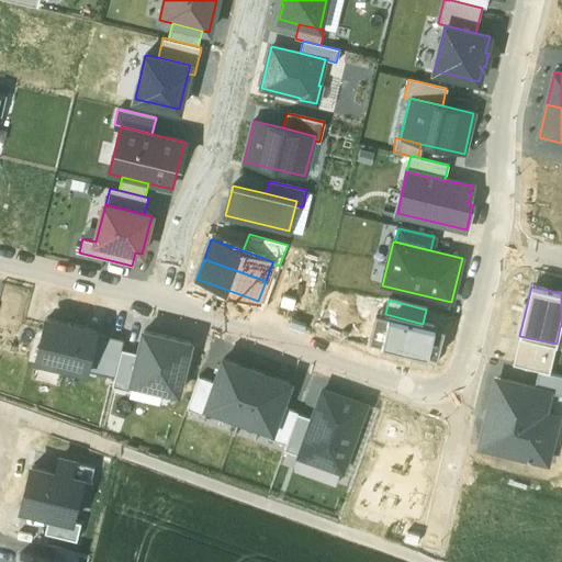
[(423,324),(385,314),(375,313),(370,341),(379,344),(436,364),(445,329),(423,324)]
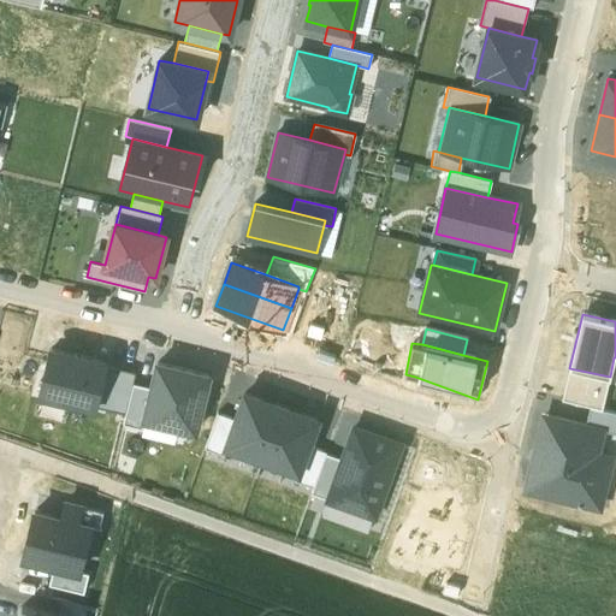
[(40,394),(95,407),(105,366),(106,362),(51,349),(40,394)]
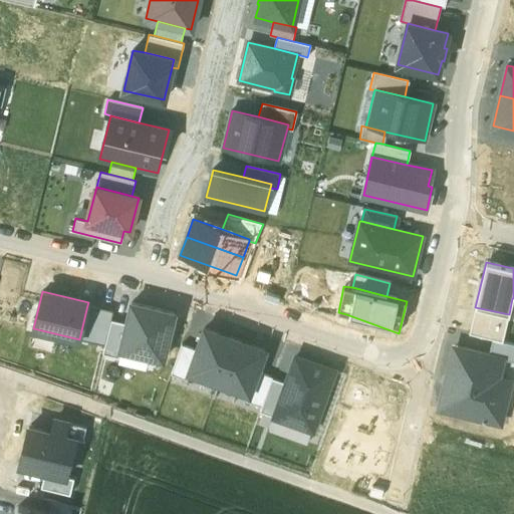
[(132,303),(126,323),(120,350),(163,359),(173,313),(132,303)]
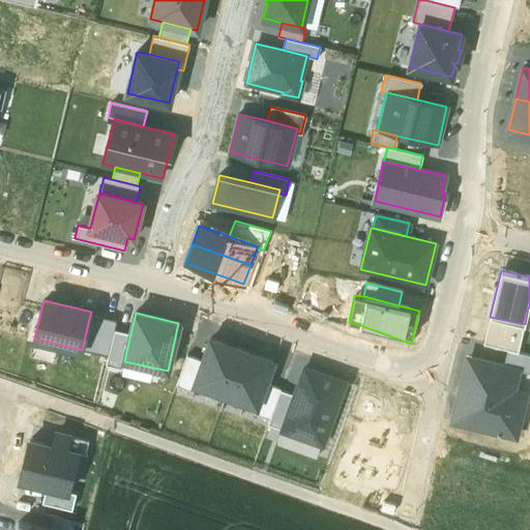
[(82,350),(107,356),(113,329),(116,321),(90,315),(82,350)]
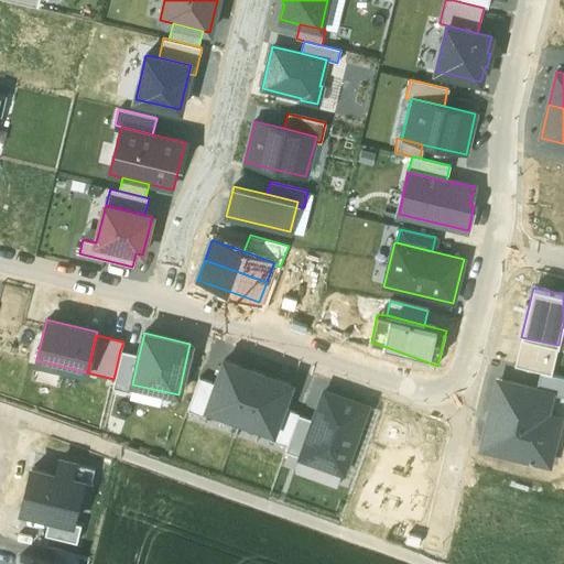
[(540,372),(551,376),(559,345),(521,337),(514,367),(540,372)]
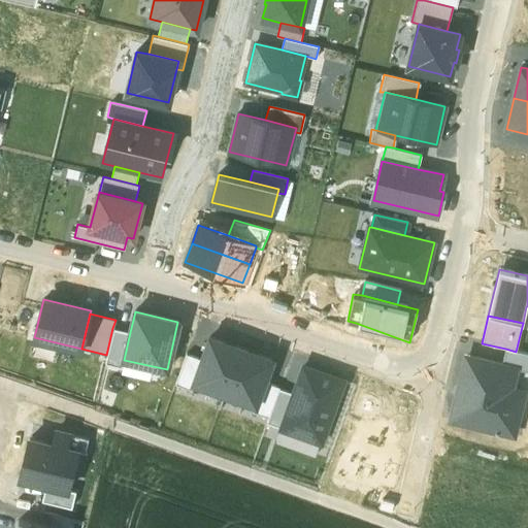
[(130,332),(112,328),(106,355),(105,363),(123,367),(124,360),(130,332)]
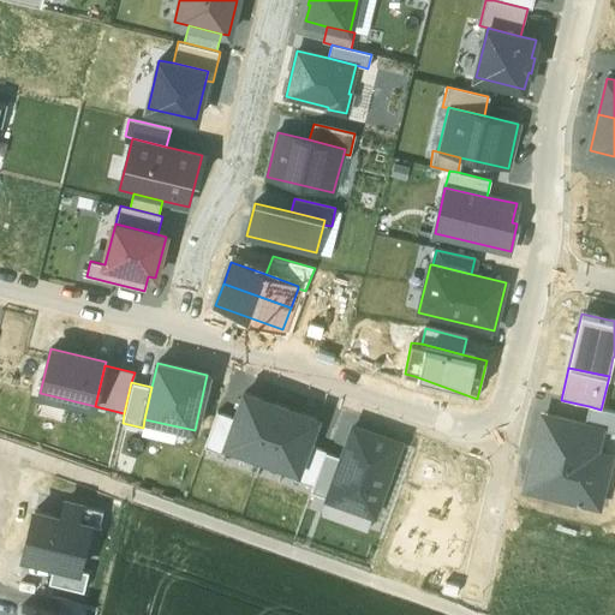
[(226,445),(262,458),(281,406),(245,393),(234,418),(226,445)]
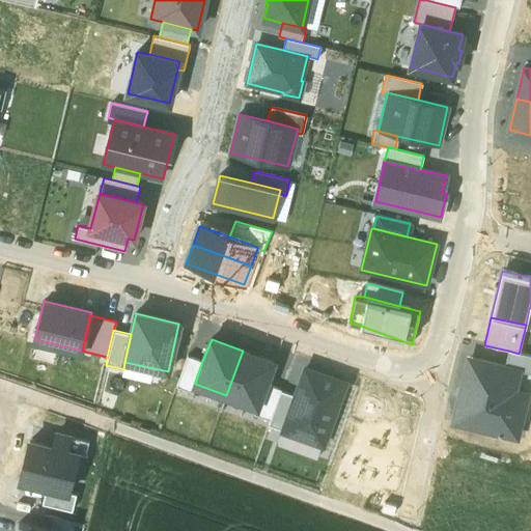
[(243,351),(226,395),(257,407),(266,384),(274,362),(243,351)]
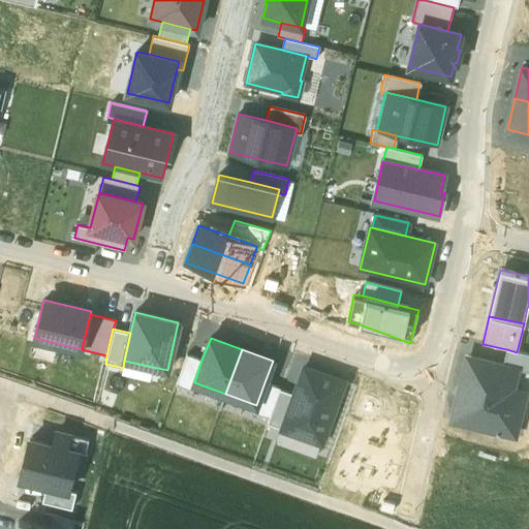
[(506,349),(502,366),(517,369),(528,372),(528,354),(517,352),(506,349)]
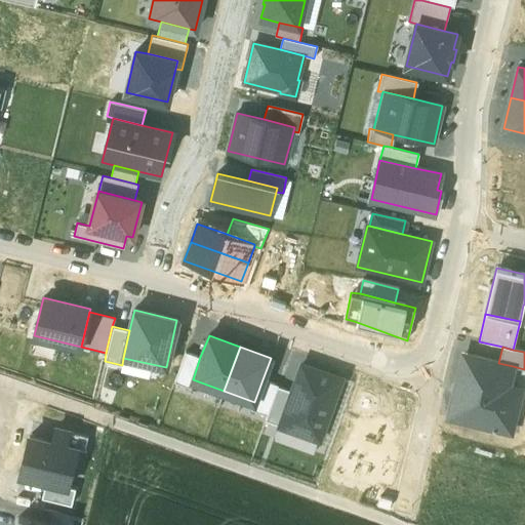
[(174,382),(190,389),(193,379),(200,357),(186,352),(174,382)]
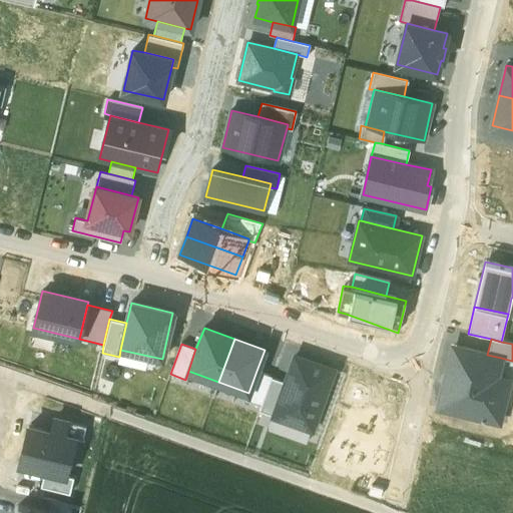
[(487,355),(460,348),(450,389),(443,388),(437,408),(484,420),(499,423),(505,400),(496,397),(493,392),(501,358),(487,355)]
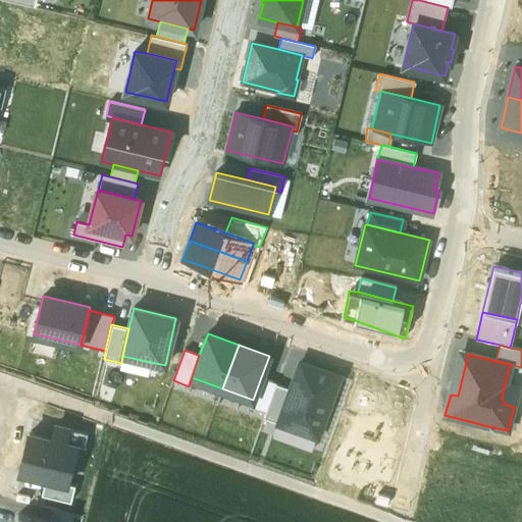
[(300,362),(290,389),(277,423),(316,437),(317,438),(340,376),(300,362)]
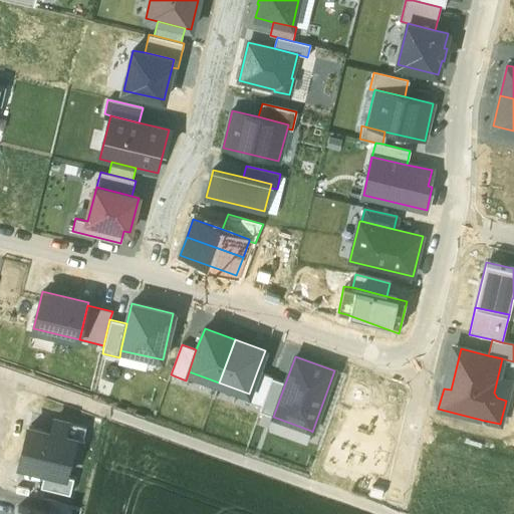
[(272,377),(257,371),(249,394),(246,402),(261,407),(271,378),(272,377)]
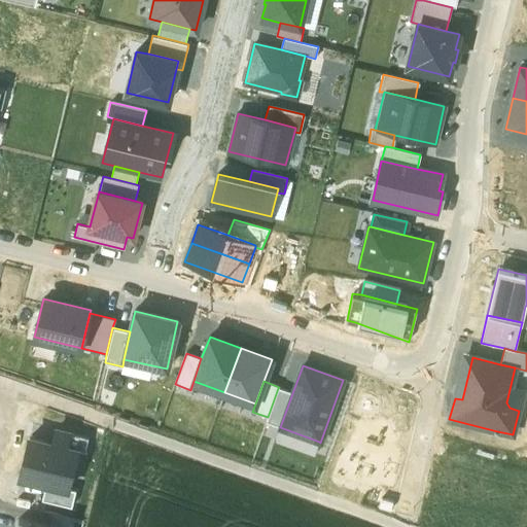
[(292,393),(278,388),(268,417),(266,422),(280,427),(292,393)]
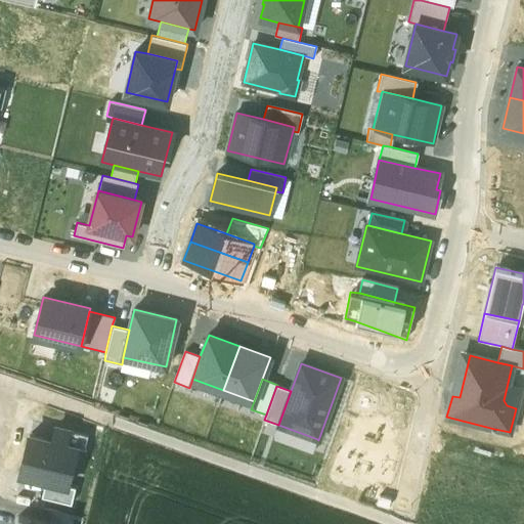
[(317,439),(278,425),(273,438),(312,452),(317,439)]
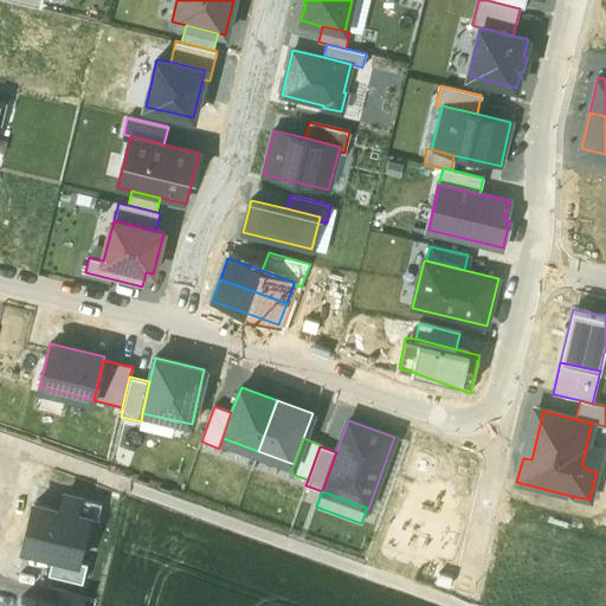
[(60,510),(89,517),(97,519),(101,503),(64,494),(60,510)]
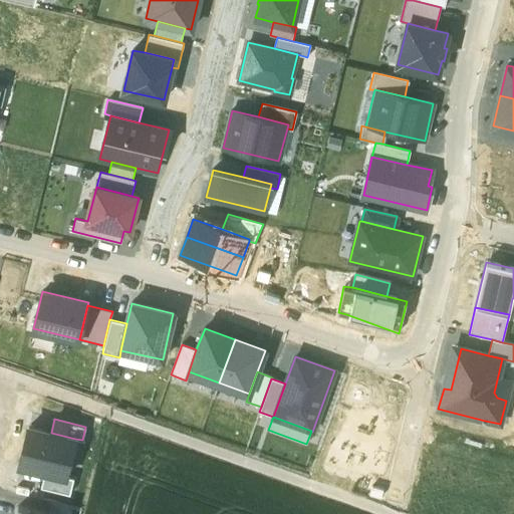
[(44,472),(66,477),(75,439),(51,433),(28,428),(19,466),(44,472)]
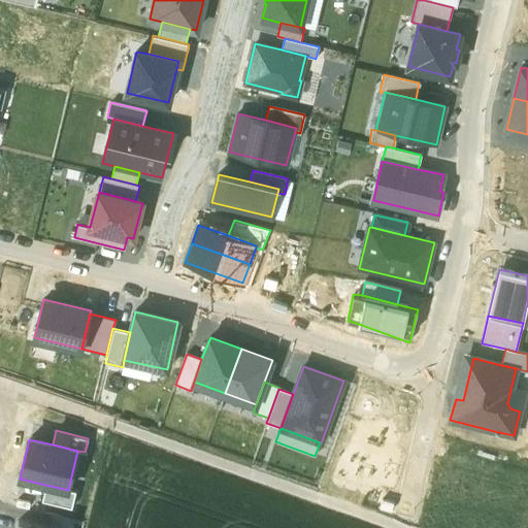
[(41,501),(72,508),(75,492),(68,490),(45,485),(41,501)]
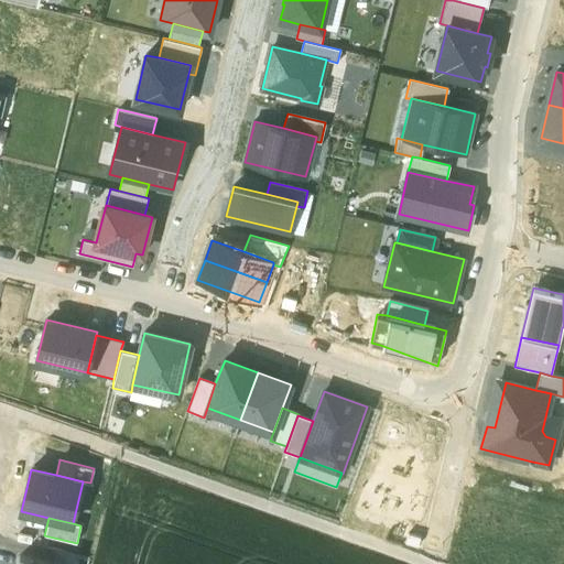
[(420,538),(408,534),(405,543),(418,546),(420,538)]
